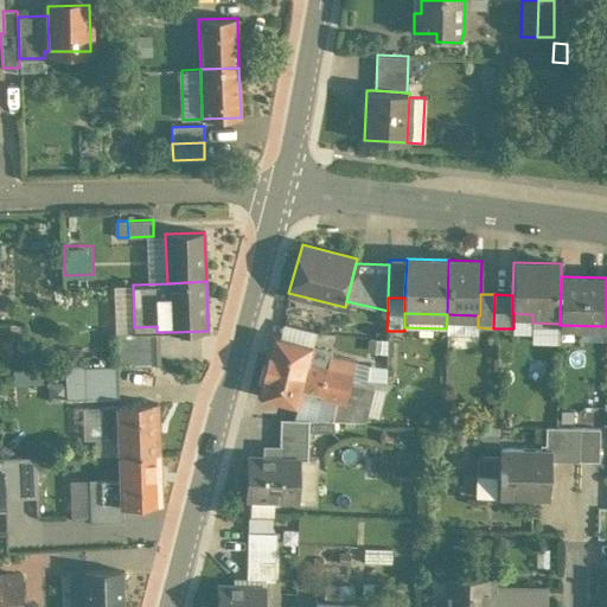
[(513,328),(513,336),(532,336),(531,346),(558,346),(560,325),(560,324),(532,323),(532,314),(513,313),(513,328)]
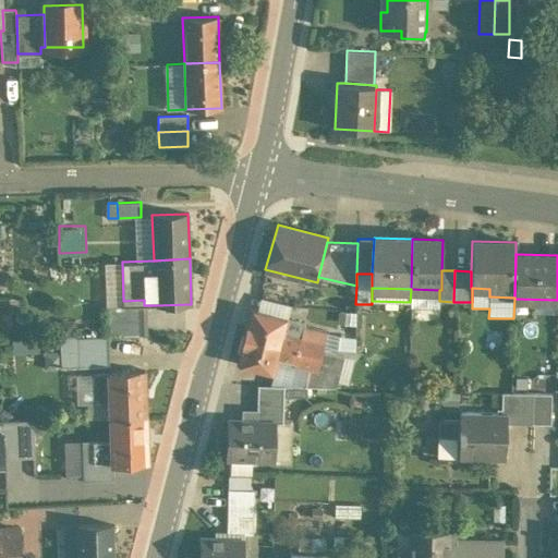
[(138,305),(107,306),(108,336),(140,335),(138,305)]
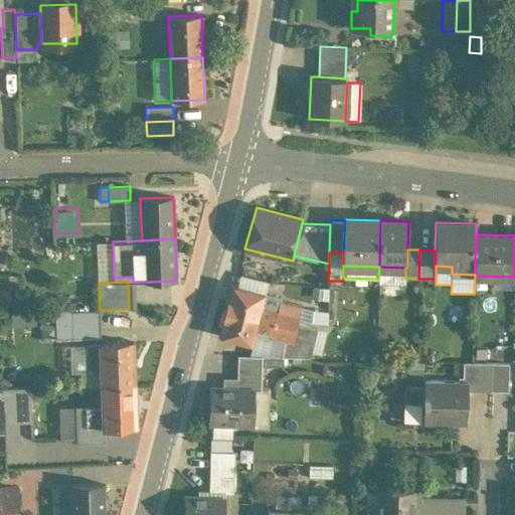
[(265,293),(231,285),(224,310),(263,320),(298,322),(302,306),(281,301),(282,298),(265,294),(265,293)]
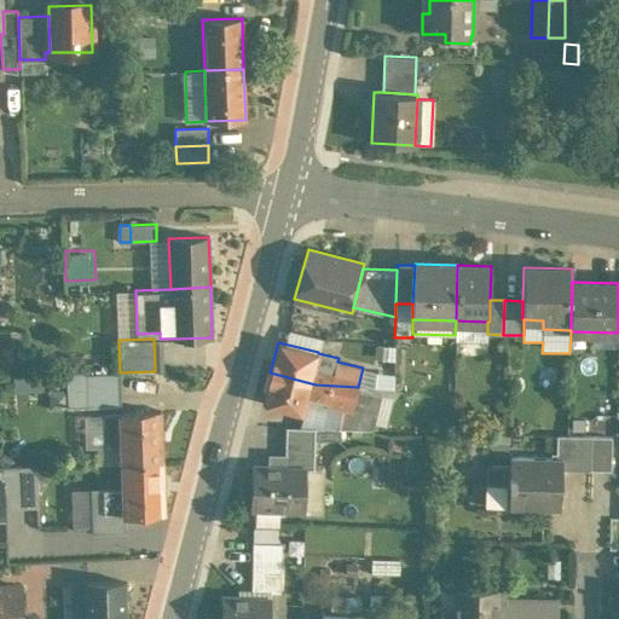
[(120,372),(86,374),(87,406),(121,405),(120,372)]
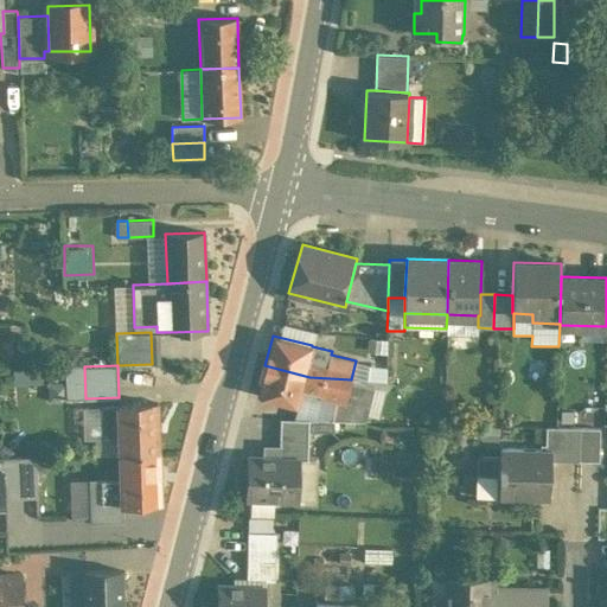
[(310,377),(264,365),(257,395),(298,406),(301,389),(320,394),(319,396),(345,402),(351,379),(310,377)]
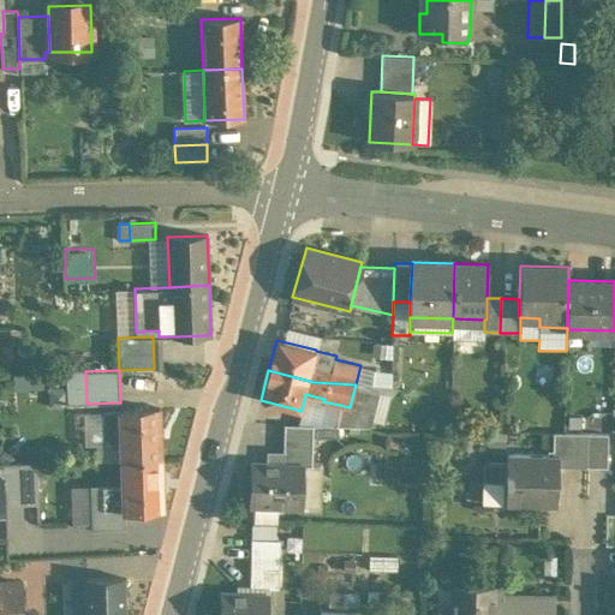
[(41,371),(13,374),(15,387),(43,384),(41,371)]
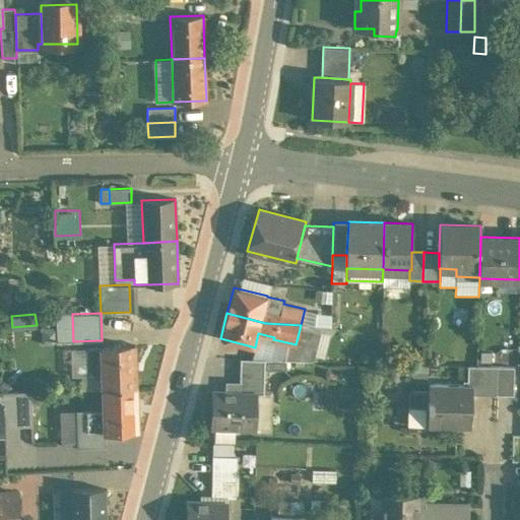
[(72,314),(57,314),(58,342),(73,341),(72,314)]
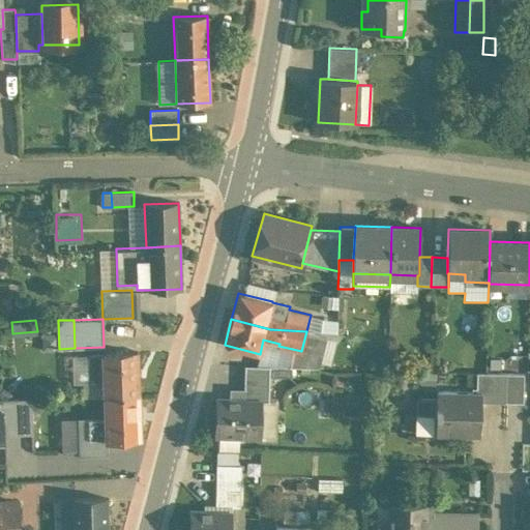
[(319,332),(306,331),(301,351),(315,355),(319,332)]
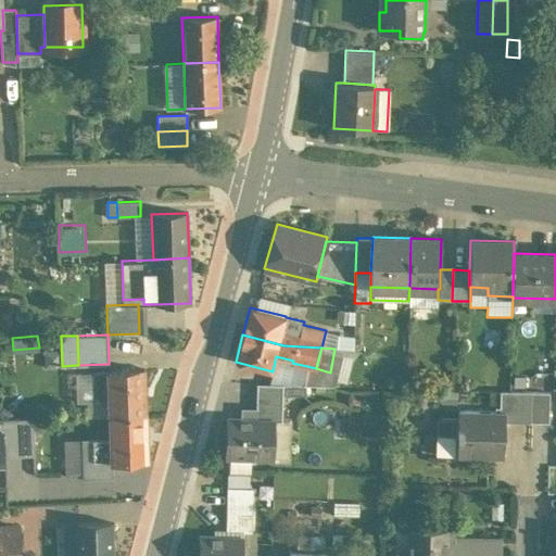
[(276,356),(273,371),(269,384),(336,386),(339,375),(330,373),(316,368),(292,363),(293,361),(276,356)]
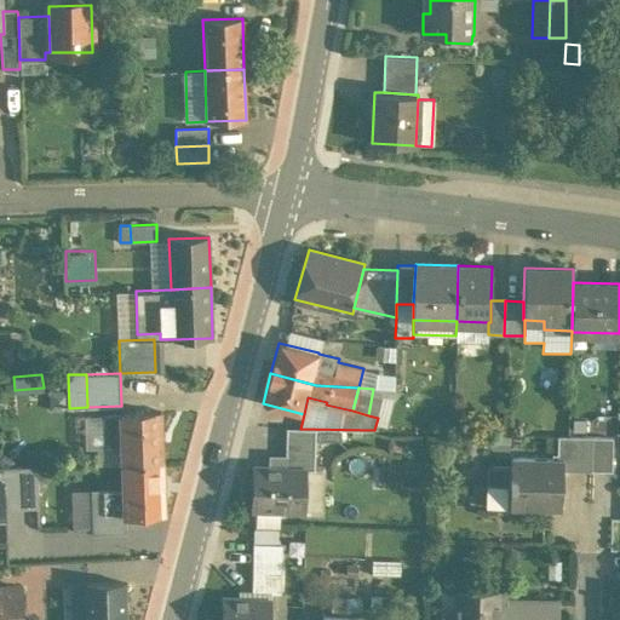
[(160,412),(120,413),(103,413),(104,448),(121,448),(121,464),(161,463),(160,412)]
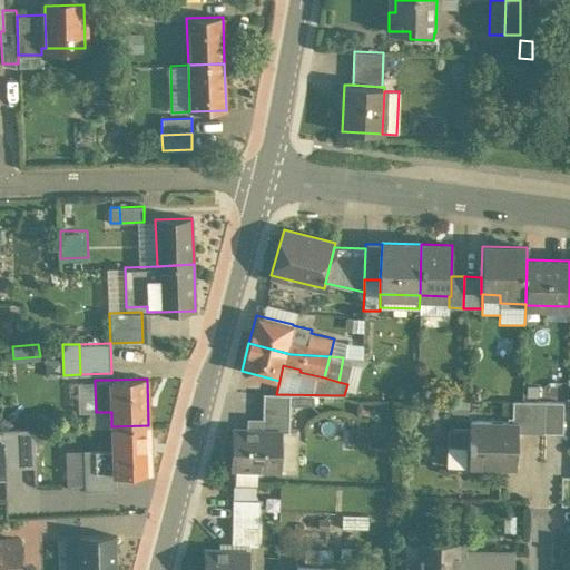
[(276,394),(263,393),(262,421),(262,431),(278,431),(279,432),(288,432),(290,394),(276,394)]
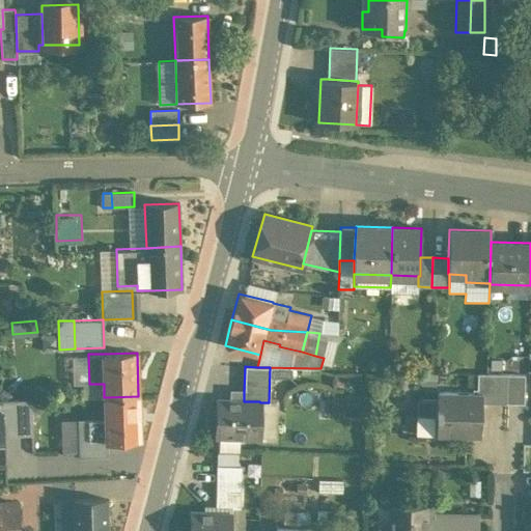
[(507,374),(477,373),(477,393),(481,393),(481,402),(506,403),(507,374)]
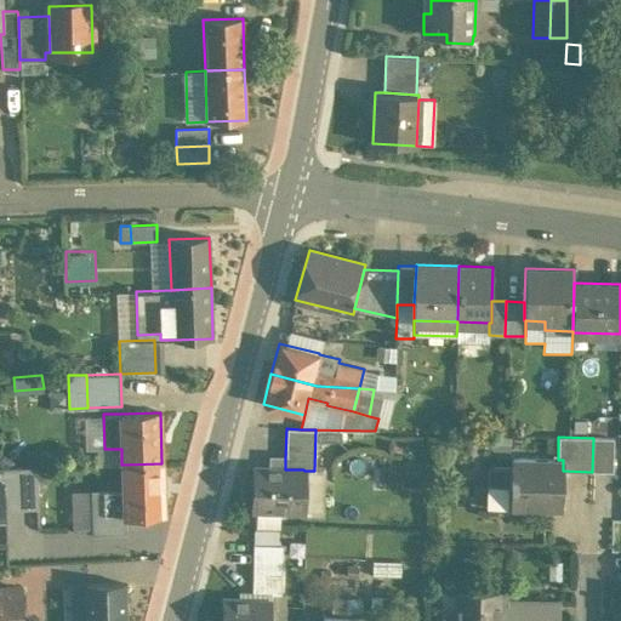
[(614,438),(593,438),(592,472),(613,473),(614,438)]
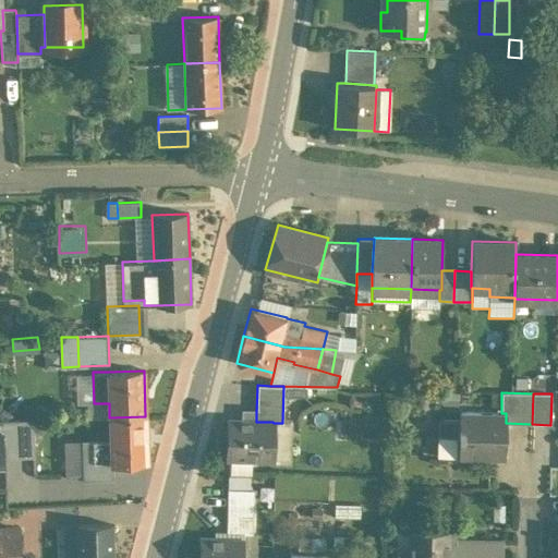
[(242,411),(241,421),(256,422),(256,412),(242,411)]
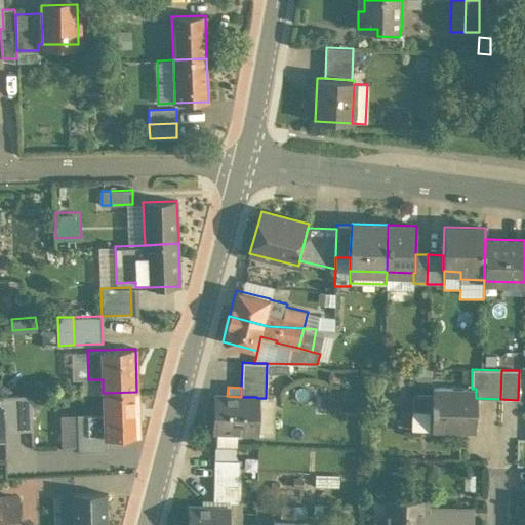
[(472,389),(433,388),(433,396),(432,396),(432,420),(431,431),(475,432),(476,398),(476,389),(472,389)]
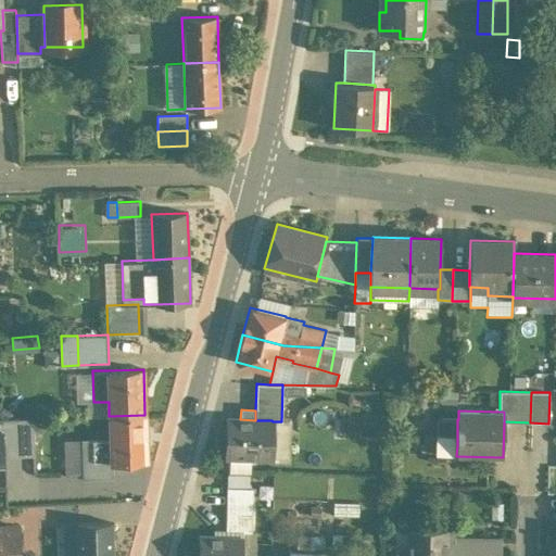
[(144,415),(109,416),(110,439),(81,440),(83,463),(111,462),(146,460),(144,415)]
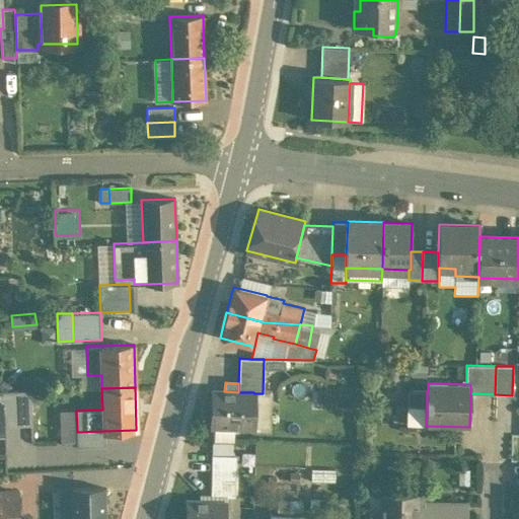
[(224,391),(213,391),(212,426),(234,427),(252,427),(254,393),(253,392),(238,392),(224,391)]
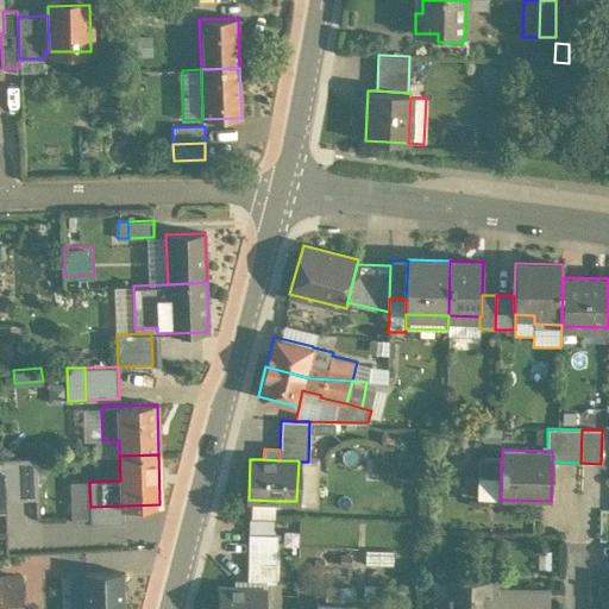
[(482,488),(501,488),(501,459),(482,459),(482,488)]
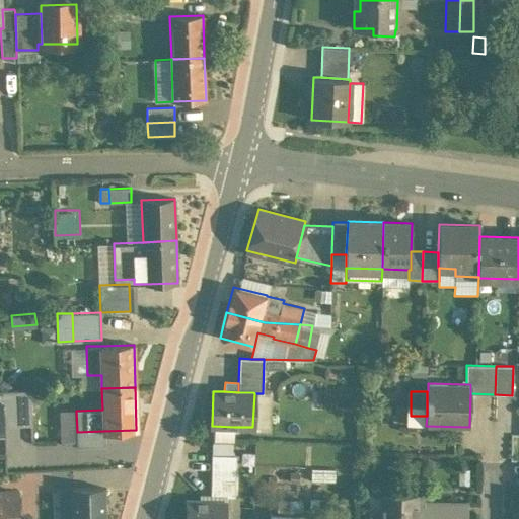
[(212,426),(212,443),(234,443),(234,427),(212,426)]
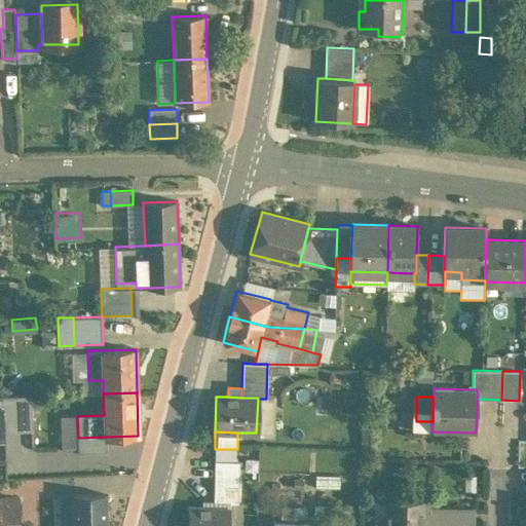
[(78,438),(78,451),(105,450),(105,437),(78,438)]
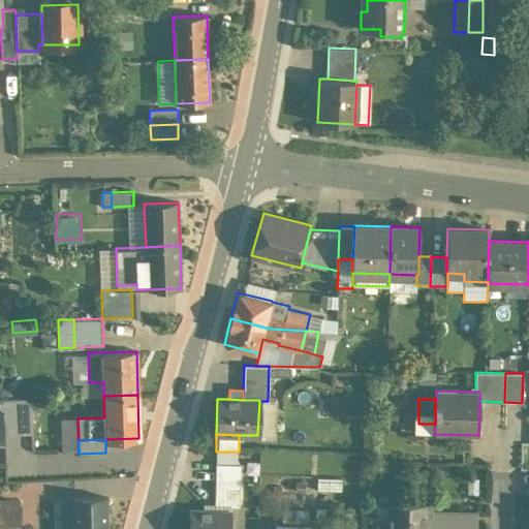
[(239,464),(239,452),(216,452),(216,463),(239,464)]
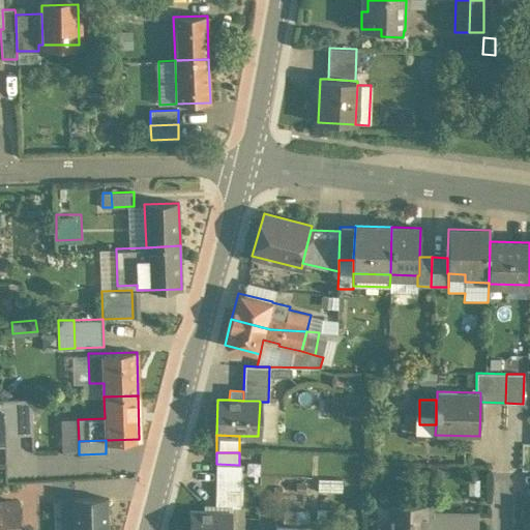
[(239,465),(216,464),(216,476),(241,477),(241,465),(239,465)]
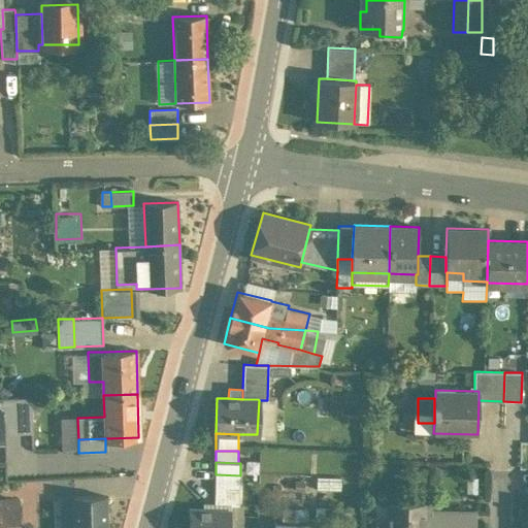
[(240,475),(216,474),(215,503),(239,504),(240,475)]
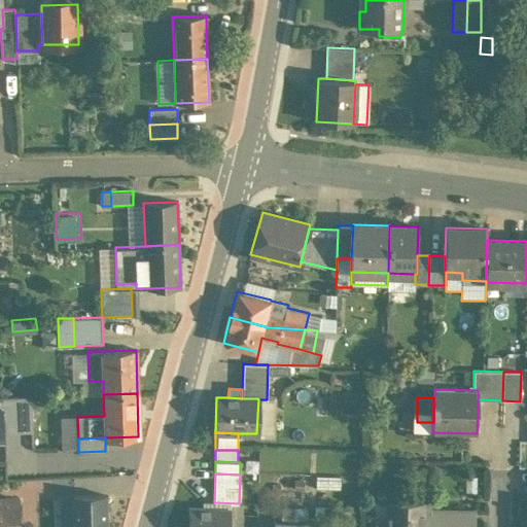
[(342,479),(316,478),(316,490),(341,491),(342,479)]
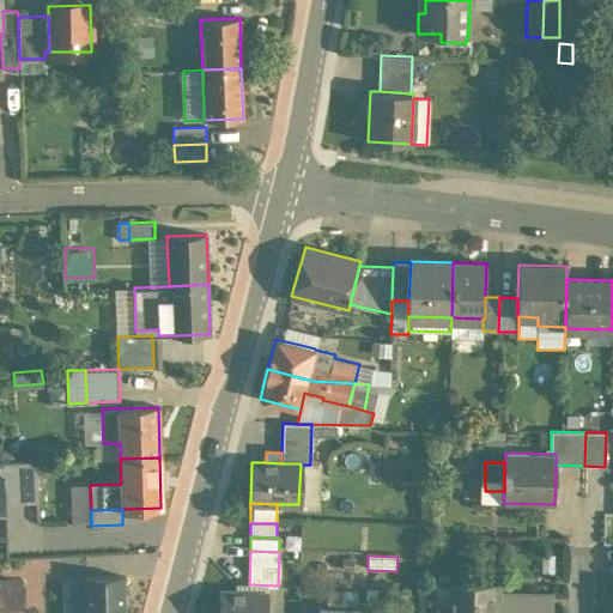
[(122,612),(121,575),(85,576),(85,580),(85,612),(122,612)]
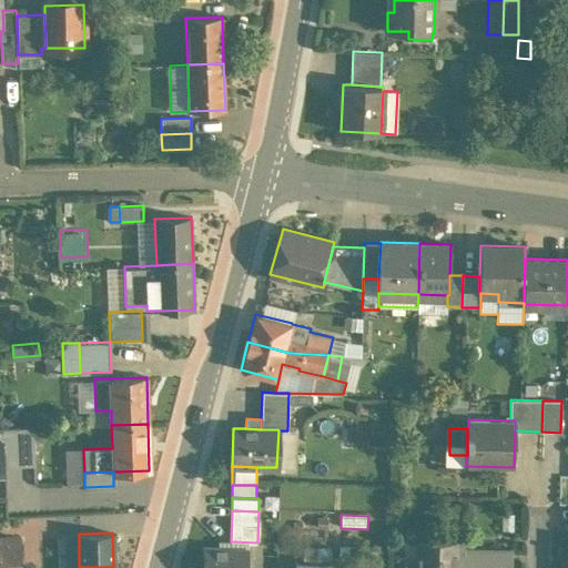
[(18,567),(17,537),(0,537),(0,567),(18,567)]
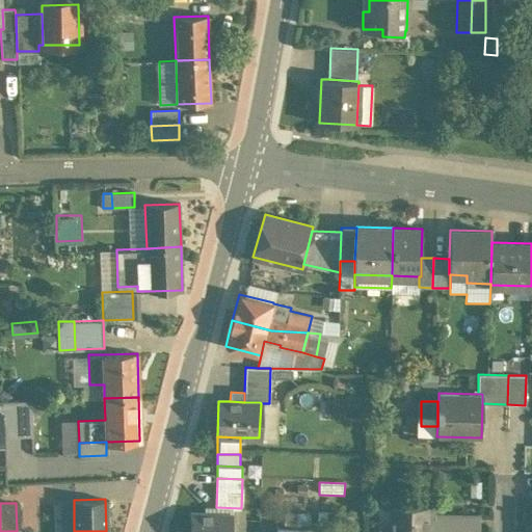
[(56,531),(74,531),(74,503),(56,503),(56,531)]
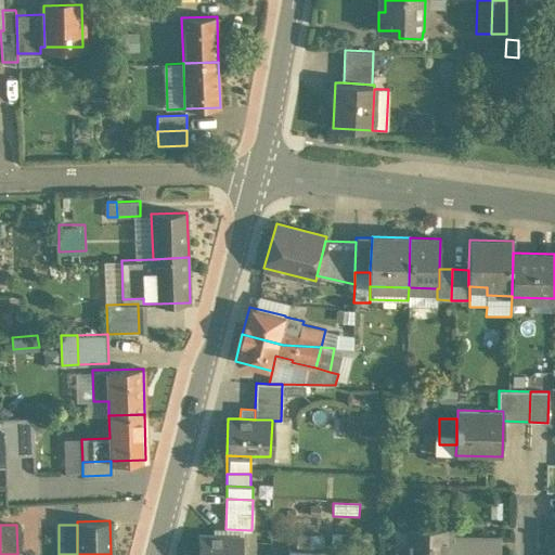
[(498,554),(499,538),(446,537),(446,529),(409,528),(408,554),(498,554)]
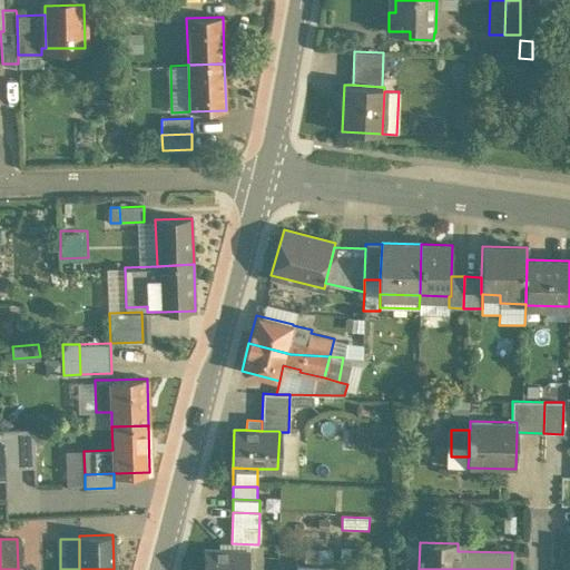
[(248,569),(249,551),(205,550),(204,569),(248,569)]
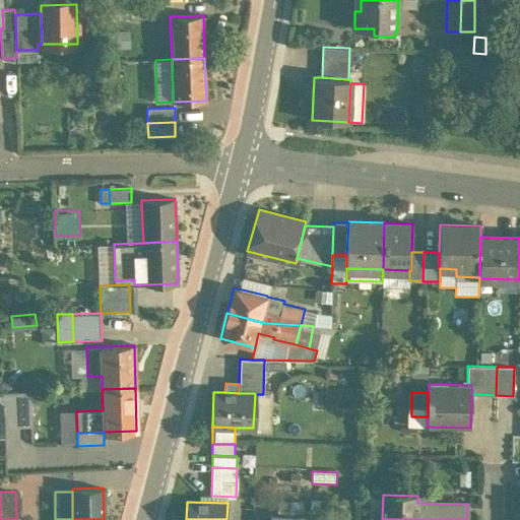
[(279,502),(278,517),(302,518),(302,502),(279,502)]
